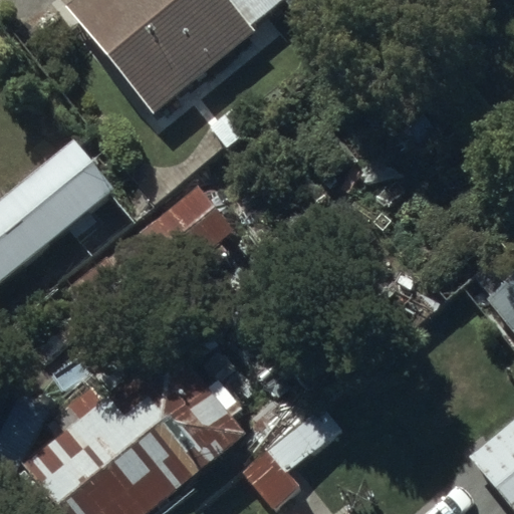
[(254,35),(225,0),(65,0),(62,2),(154,115),(254,35)]
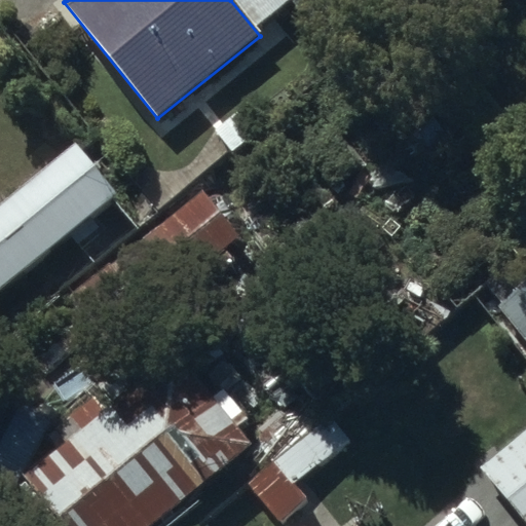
[(0,304),(114,215),(135,241),(166,217),(136,178),(121,189),(82,140),(0,204),(0,304)]
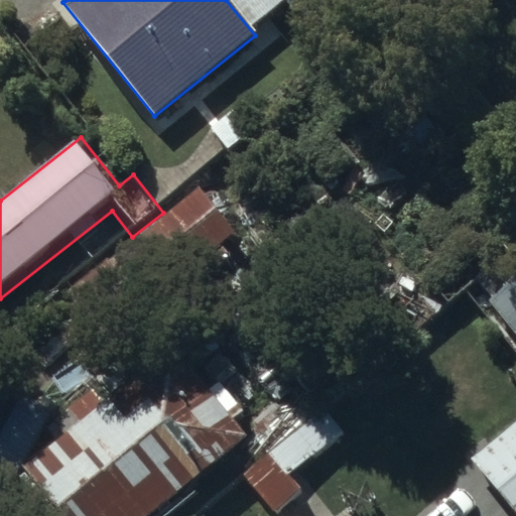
[(205,187),(70,293),(104,337),(187,271),(198,283),(234,256),(224,243),(239,231),(205,187)]
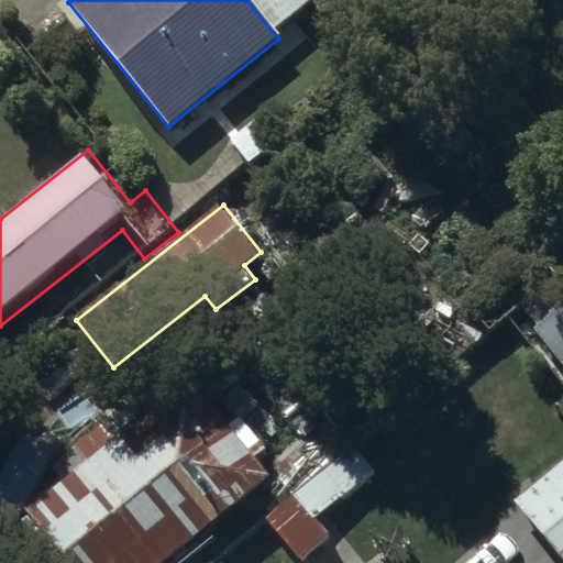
[(562,290),(515,329),(562,390),(562,290)]
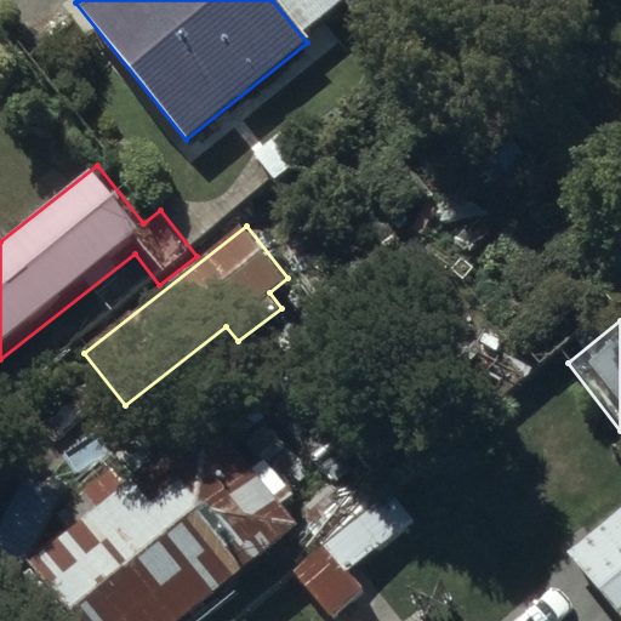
[(78,620),(181,620),(300,525),(199,403),(68,508),(85,529),(36,569),(78,620)]
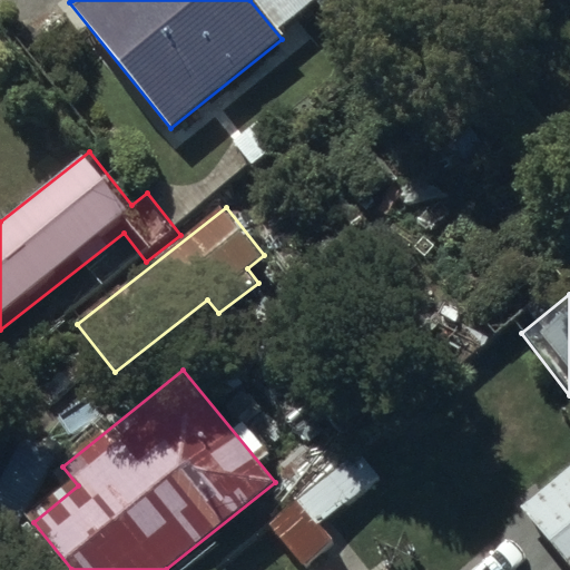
[(56,457),(20,439),(0,480),(0,521),(20,531),(56,457)]
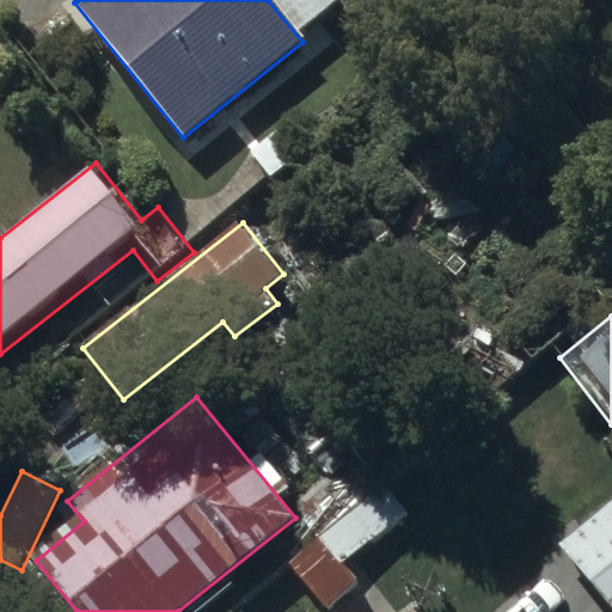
[(611,500),(560,543),(611,609),(611,500)]
